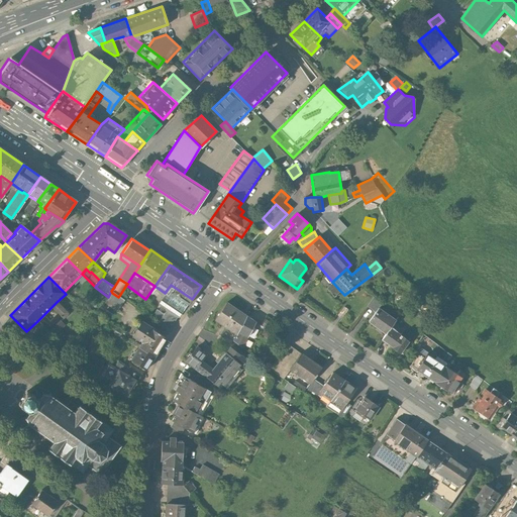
[(334,297),(340,291),(332,282),(325,288),(334,297)]
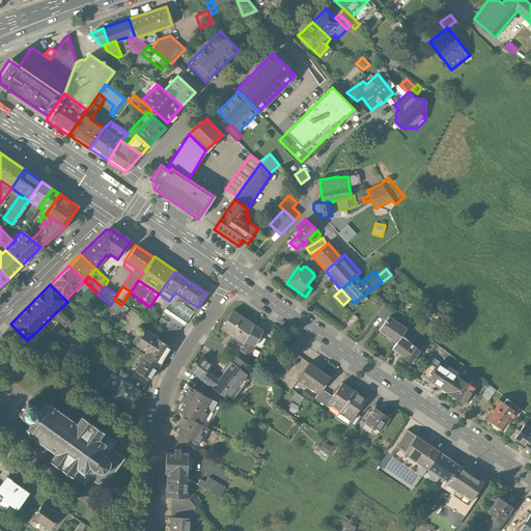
[(175,292),(169,301),(176,306),(178,304),(193,313),(197,307),(175,292)]
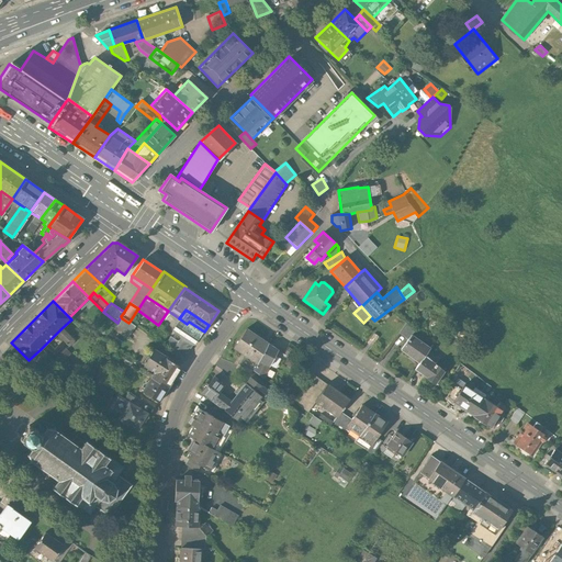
[(128,323),(122,318),(114,330),(127,339),(135,327),(128,323)]
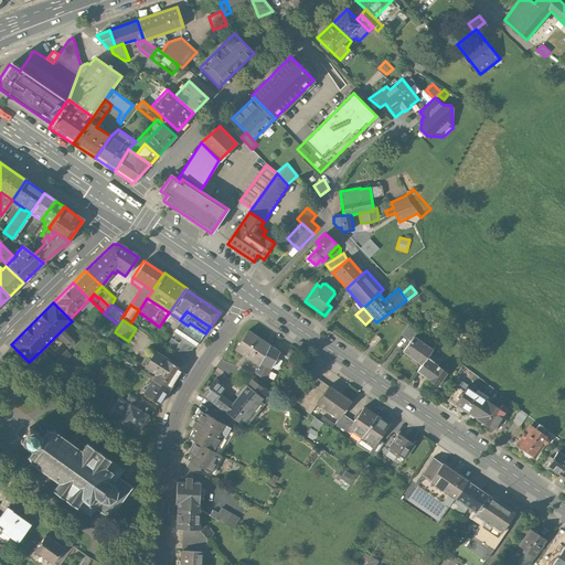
[(62,330),(55,337),(62,342),(68,349),(74,343),(62,330)]
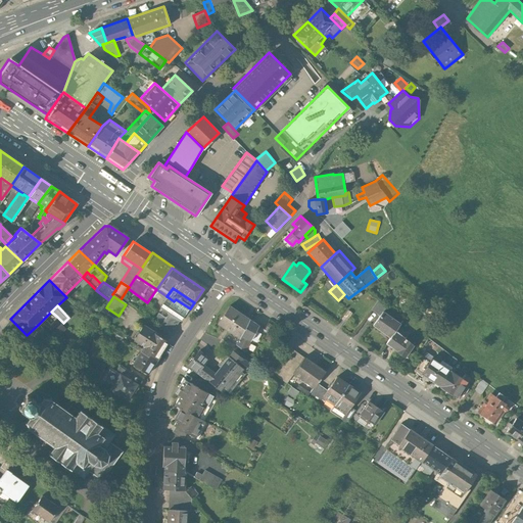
[(249,320),(229,306),(217,325),(238,340),(249,320)]
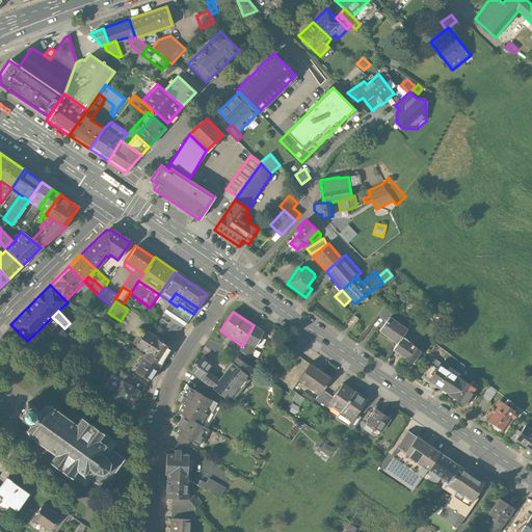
[(358,319),(354,315),(347,323),(351,327),(358,319)]
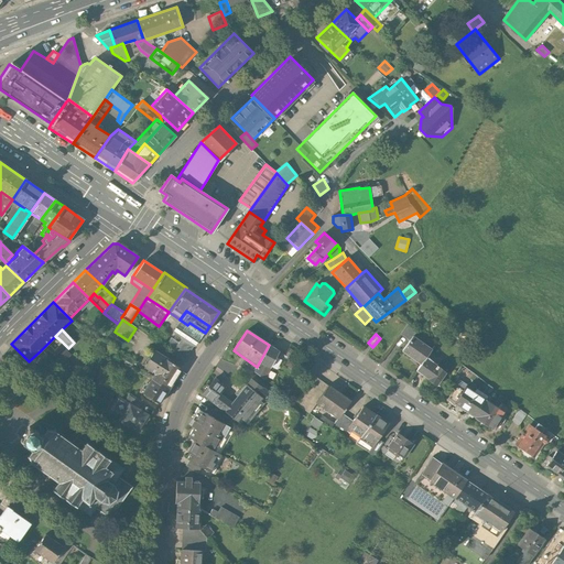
[(401,351),(421,366),(427,357),(433,349),(413,335),(401,351)]
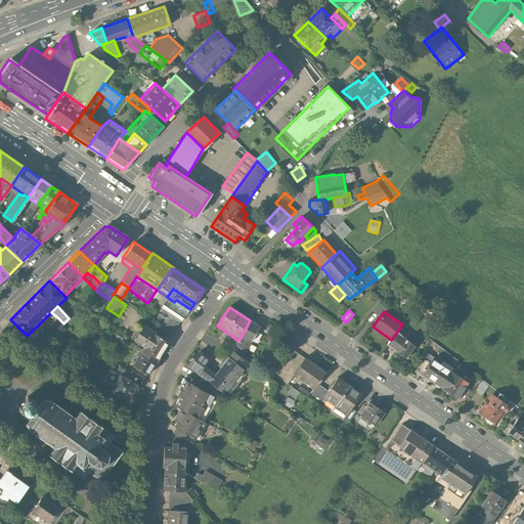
[(179,322),(169,315),(160,329),(171,336),(179,322)]
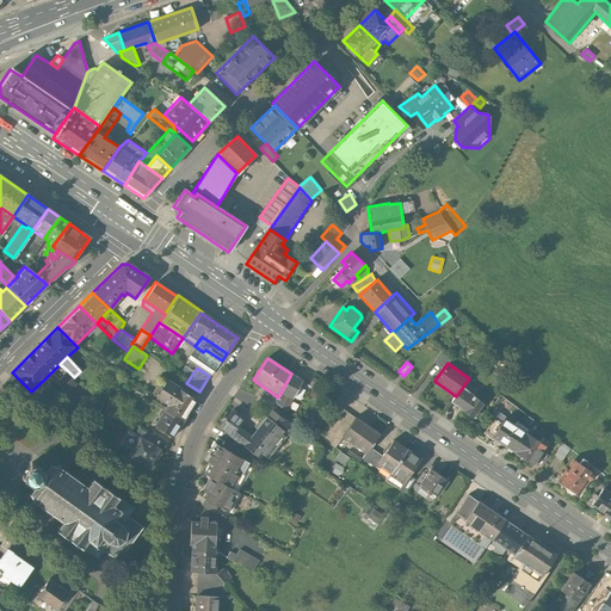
[(74,377),(67,370),(59,378),(51,372),(44,380),(59,393),(74,377)]
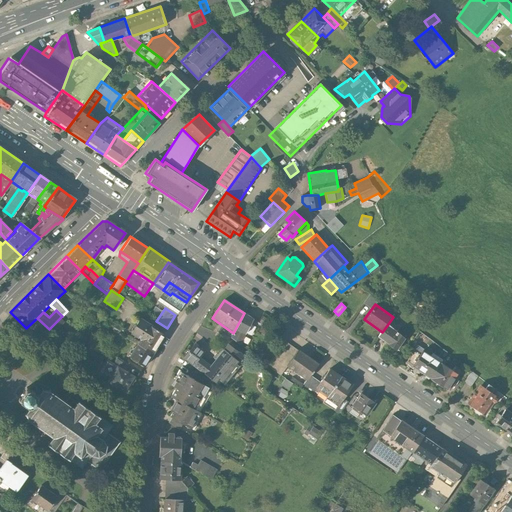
[(244,313),(233,333),(231,338),(239,345),(253,319),(244,313)]
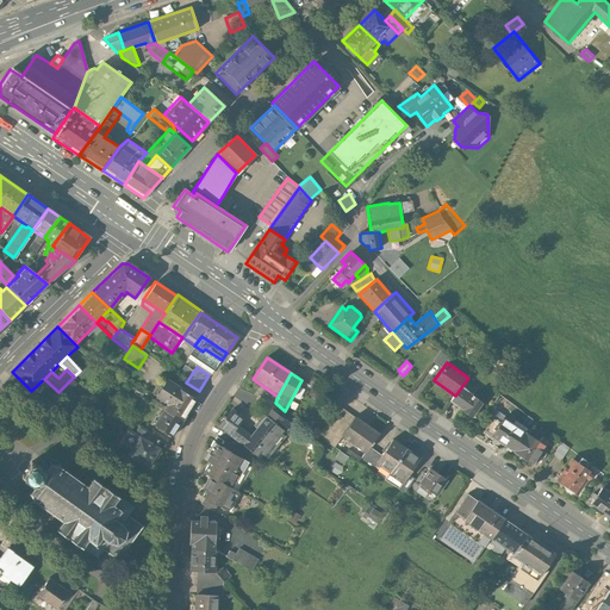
[(181,423),(197,399),(166,380),(154,398),(165,405),(162,410),(181,423)]
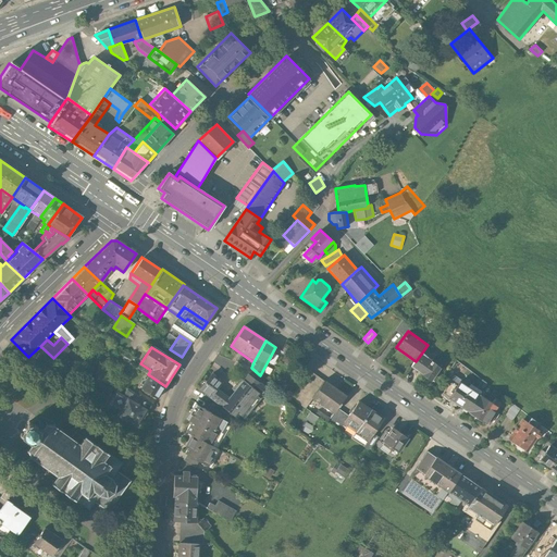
[(441,369),(422,353),(416,361),(411,368),(432,382),(441,369)]
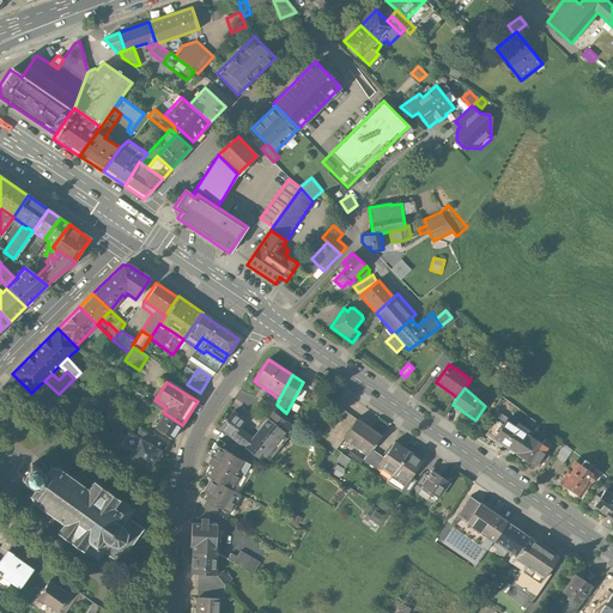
[(110,413),(107,410),(99,419),(103,423),(110,413)]
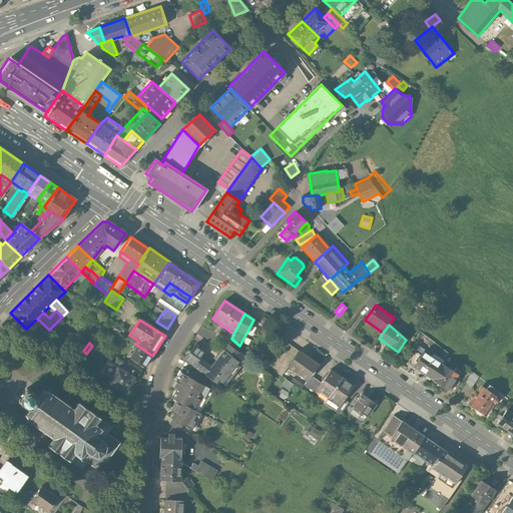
[(282,376),(287,368),(299,351),(288,343),(270,369),(282,376)]
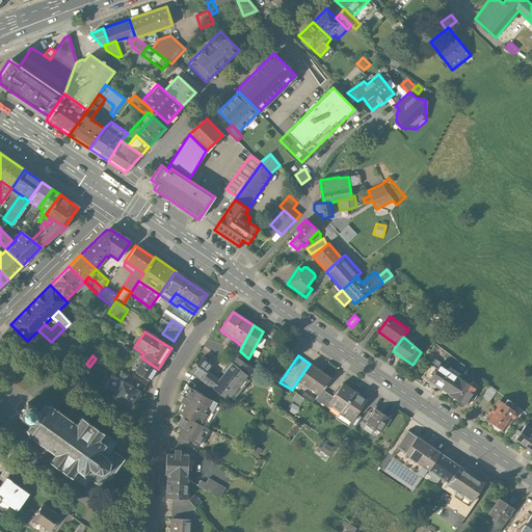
[(158,369),(141,357),(132,372),(150,382),(158,369)]
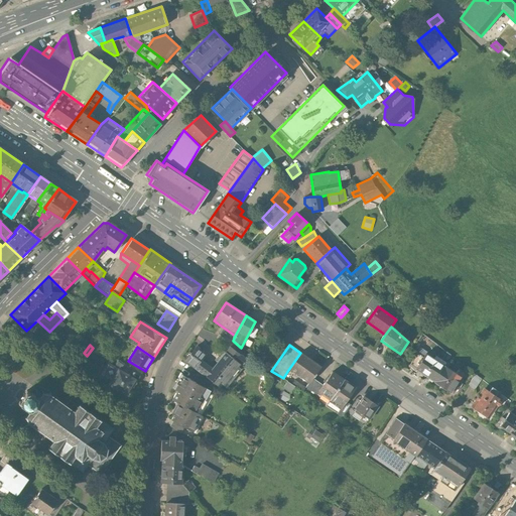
[(207,354),(198,347),(184,363),(194,370),(202,361),(207,354)]
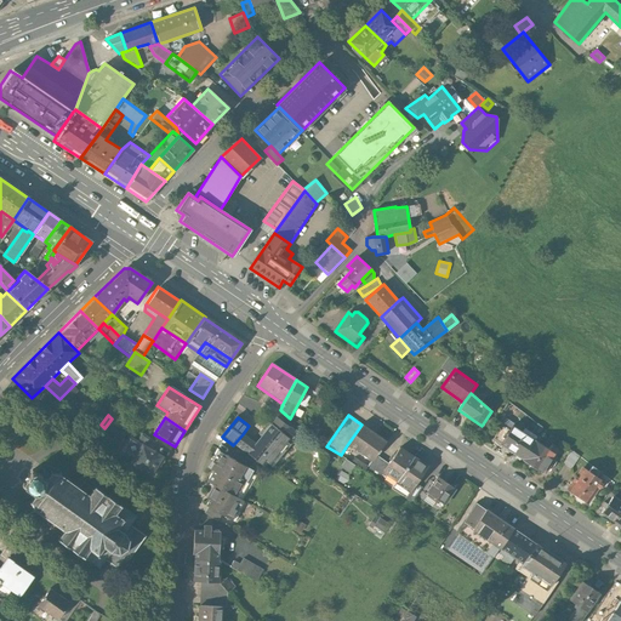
[(277,417),(271,425),(289,439),(291,440),(297,433),(277,417)]
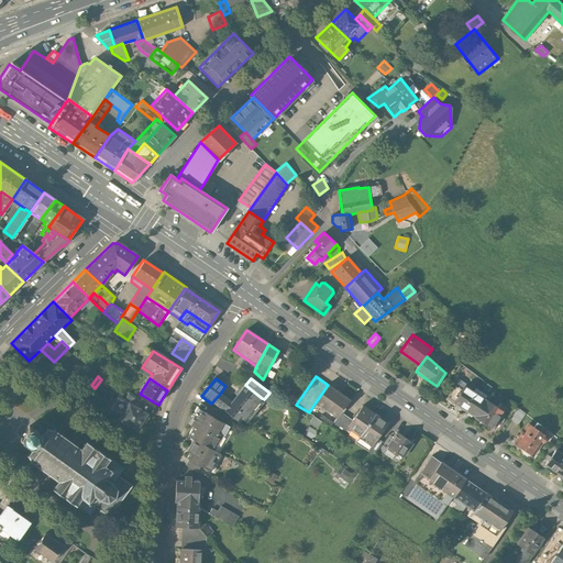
[(262,398),(245,385),(231,403),(223,412),(235,421),(240,416),(244,419),(262,398)]
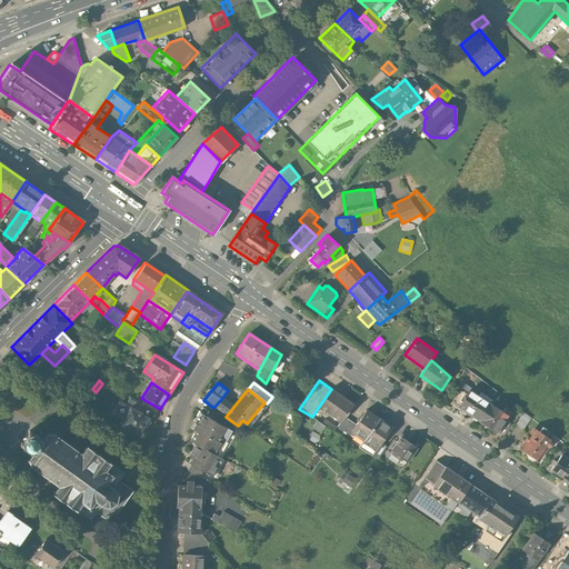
[(353,405),(331,389),(318,408),(340,423),(345,417),(353,405)]
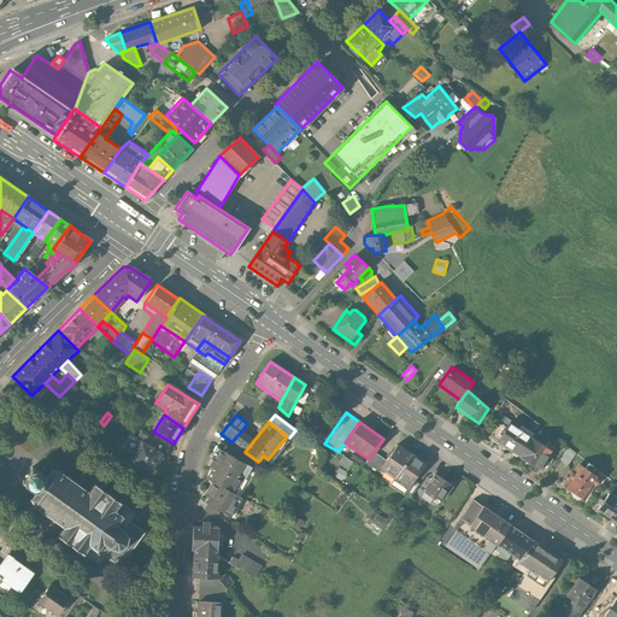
[(518,457),(532,438),(510,423),(497,442),(518,457)]
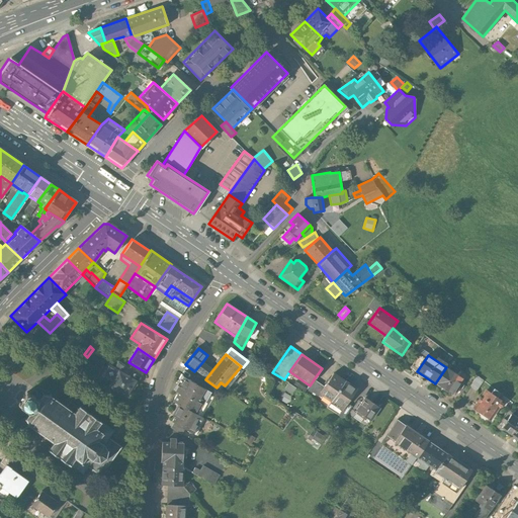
[(118,361),(113,368),(126,376),(131,369),(118,361)]
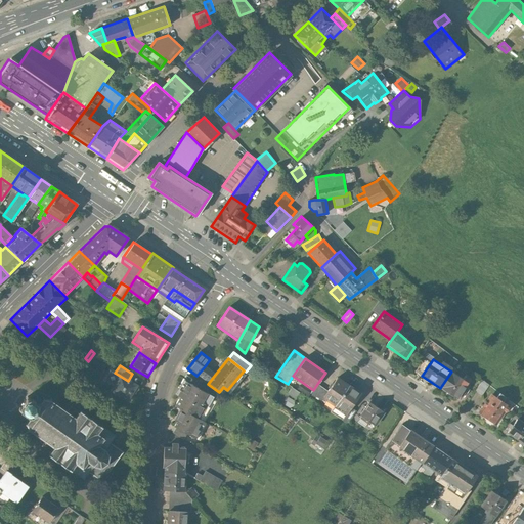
[(208,384),(215,375),(205,366),(197,376),(201,379),(208,384)]
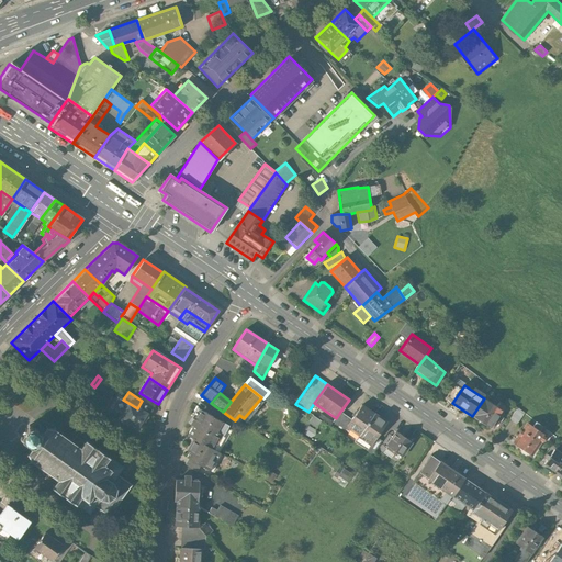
[(123,400),(116,395),(109,407),(119,414),(115,420),(135,433),(147,414),(142,411),(141,407),(137,408),(123,400)]
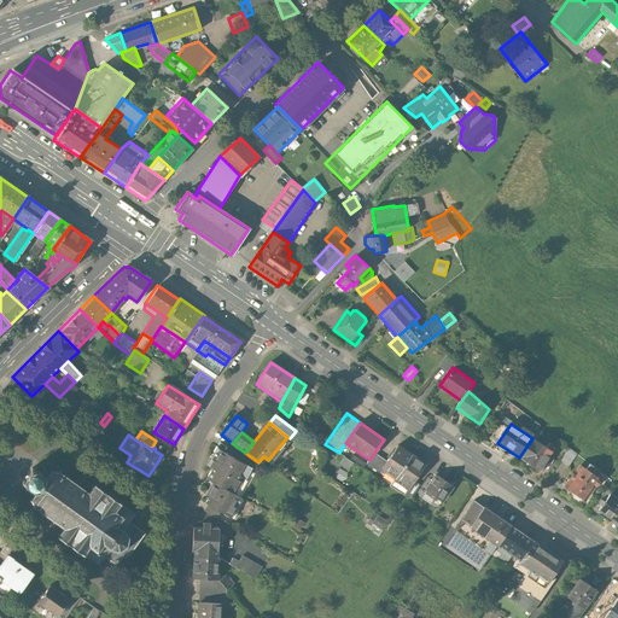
[(532,438),(519,458),(542,473),(555,455),(552,453),(555,447),(548,443),(546,447),(532,438)]
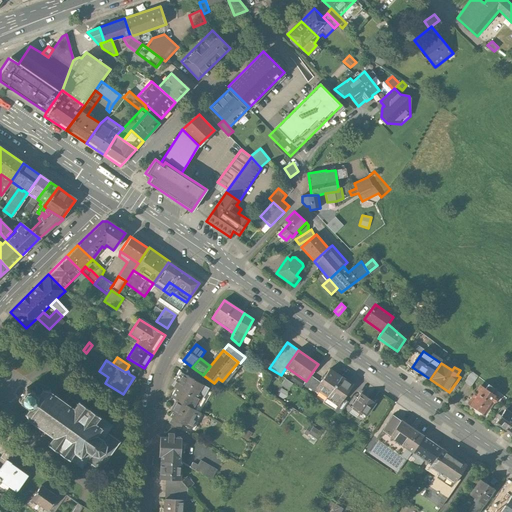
[(341,377),(330,369),(320,383),(315,390),(327,398),(341,377)]
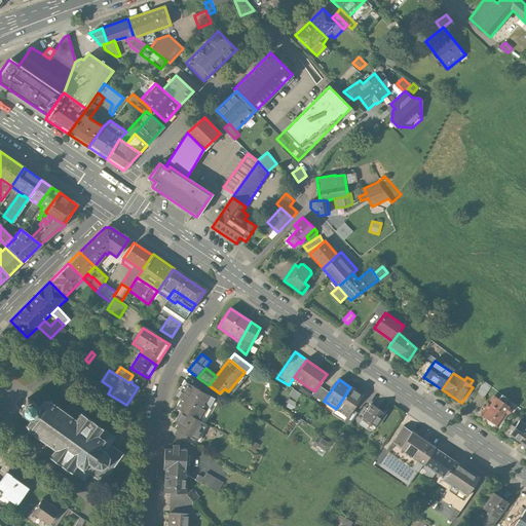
[(209,385),(201,380),(196,388),(215,400),(220,393),(209,385)]
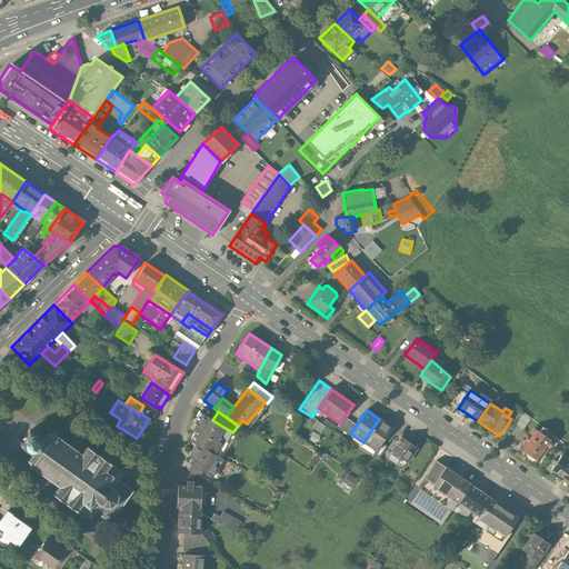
[(212,420),(199,412),(190,429),(195,431),(189,441),(195,445),(218,457),(232,432),(212,420)]
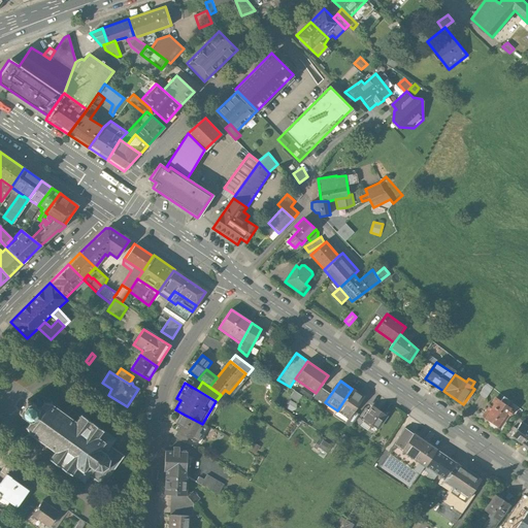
[(493,388),(486,384),(479,394),(486,398),(493,388)]
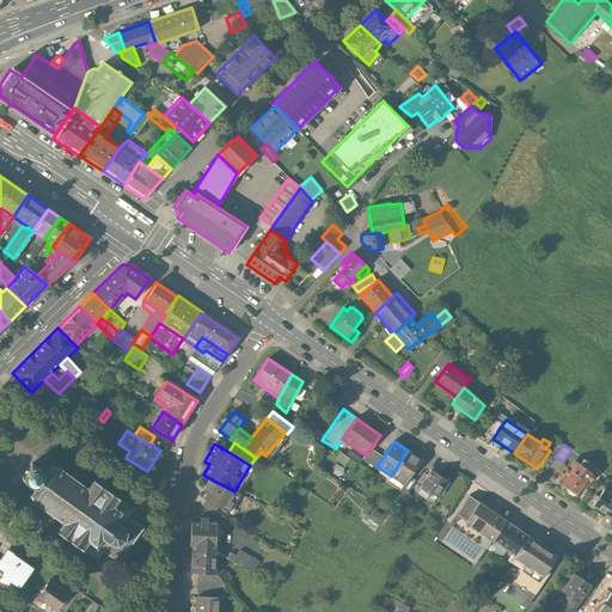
[(377,466),(383,458),(371,448),(366,456),(362,460),(375,469),(377,466)]
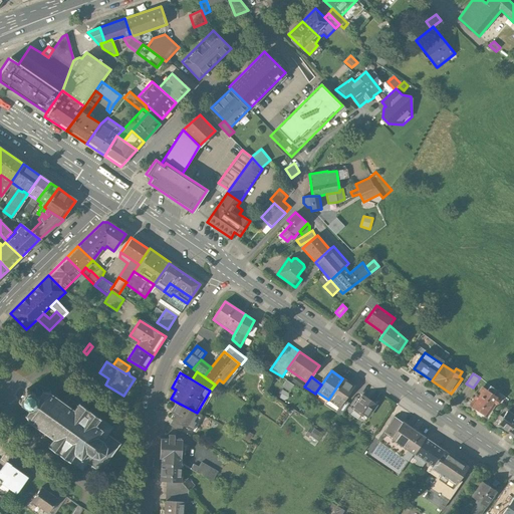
[(354,387),(342,378),(328,400),(340,408),(345,401),(354,387)]
